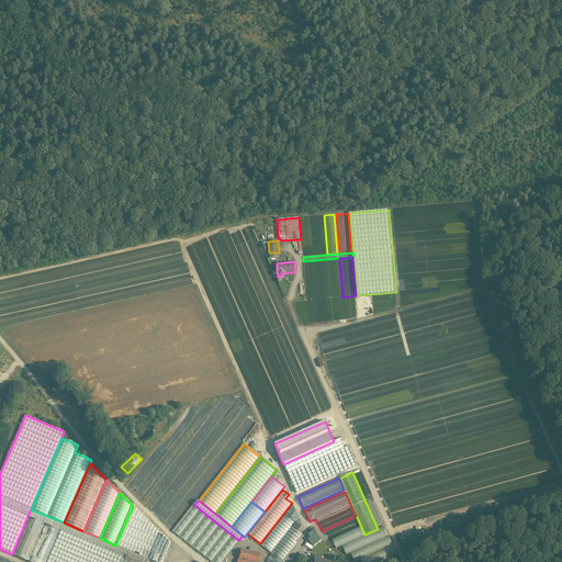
[(194,505),(193,505),(172,531),(199,551),(218,525),(194,505)]
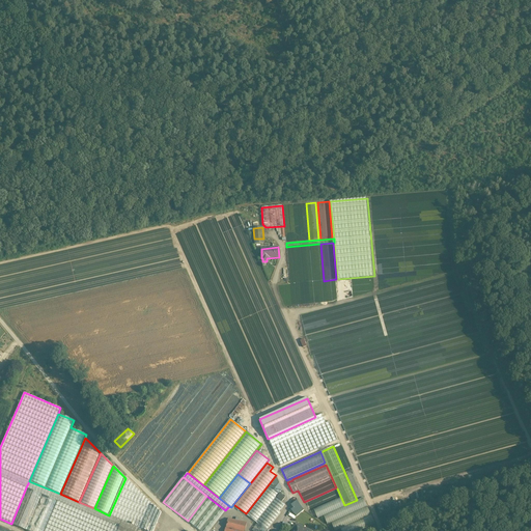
[(277,477),(270,486),(279,494),(282,490),(277,477)]
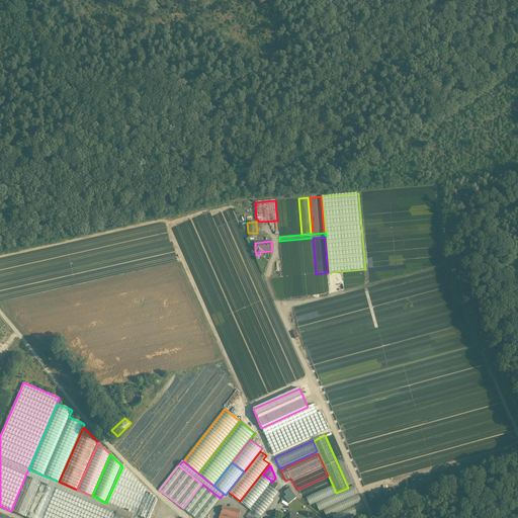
[(122,466),(106,503),(119,508),(133,477),(122,466)]
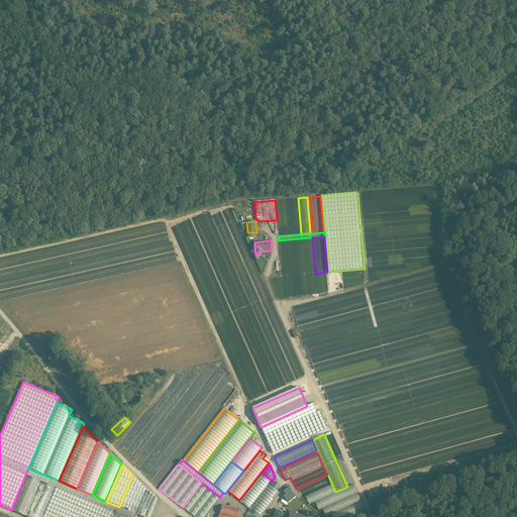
[(59,481),(28,469),(25,475),(56,488),(59,481)]
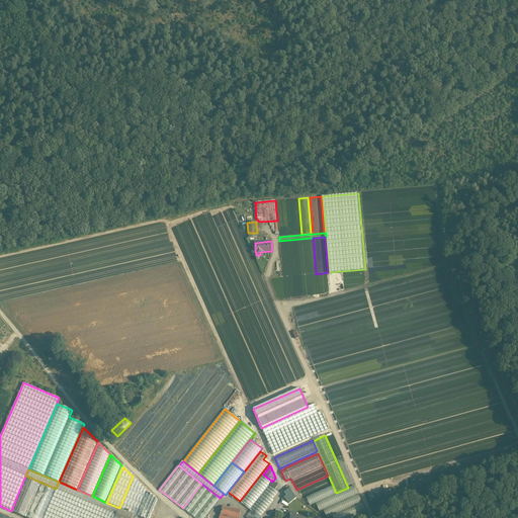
[(263,475),(241,502),(250,509),(269,486),(272,482),(263,475)]
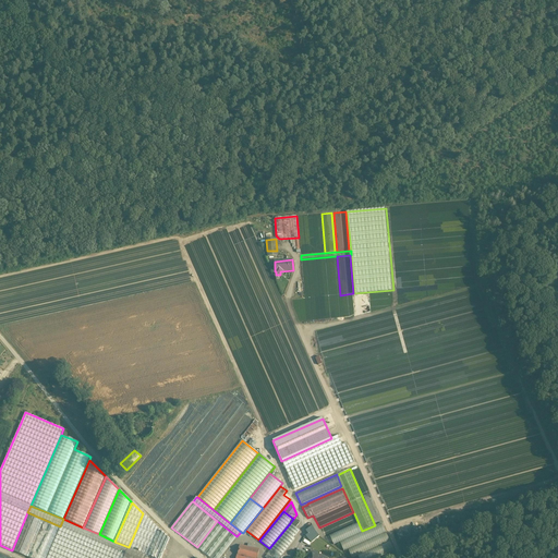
[(47,557),(60,526),(27,512),(12,550),(29,557),(47,557)]
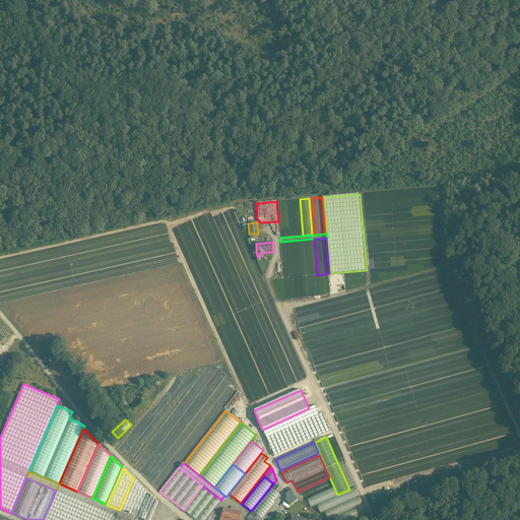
[(133,478),(120,510),(130,514),(132,509),(141,486),(133,478)]
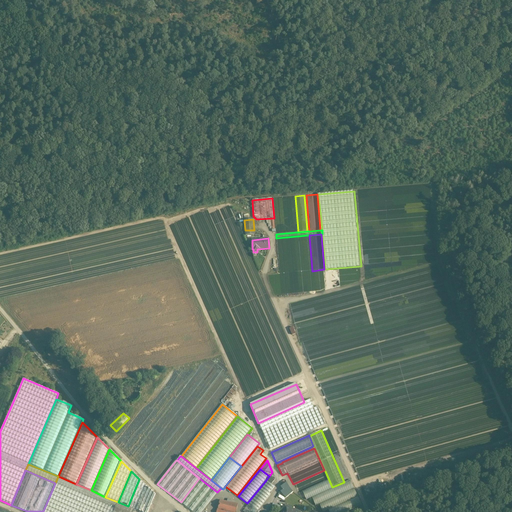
[(325,471),(295,485),(299,493),(303,492),(306,500),(312,497),(344,483),(344,482),(332,487),(325,471)]
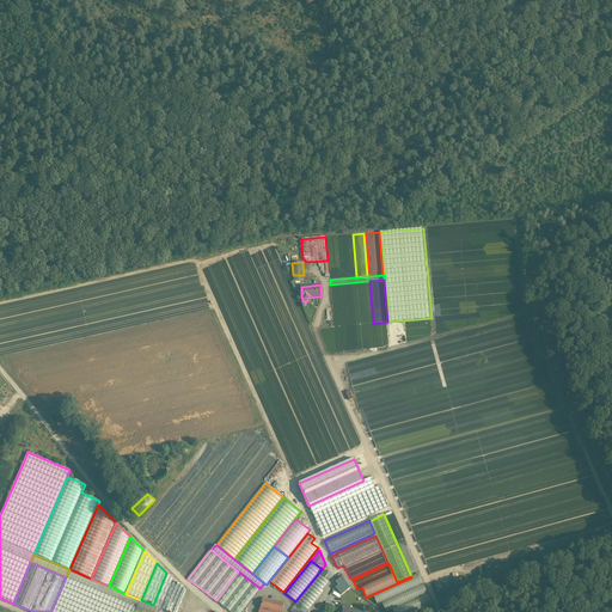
[(323,568),(319,573),(324,577),(329,573),(329,571),(323,568)]
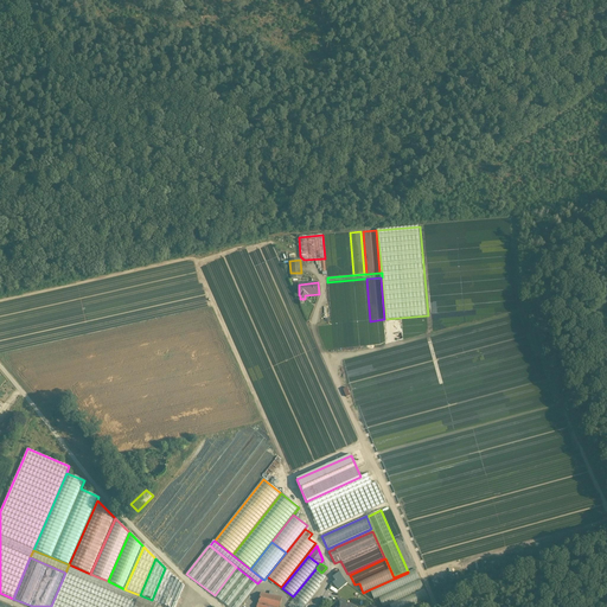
[(90,574),(69,564),(65,573),(81,580),(95,586),(109,592),(123,598),(136,604),(134,606),(160,606),(161,605),(152,600),(140,595),(125,589),(108,581),(90,574)]
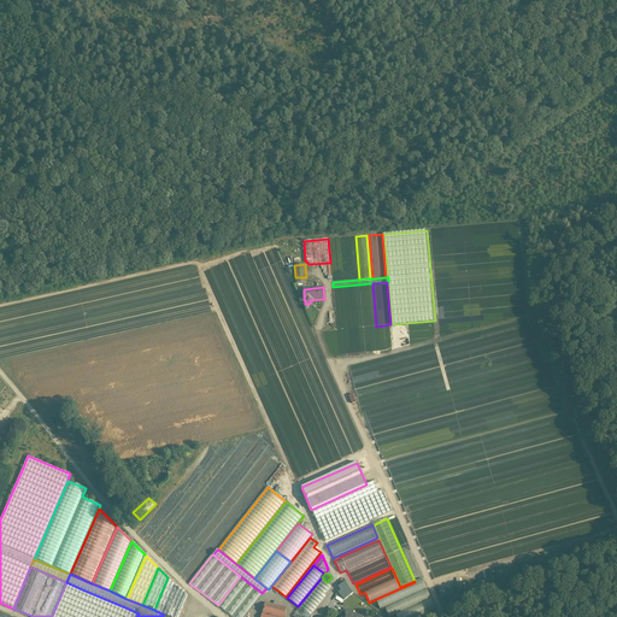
[(242,616),(262,593),(240,576),(218,605),(231,616),(242,616)]
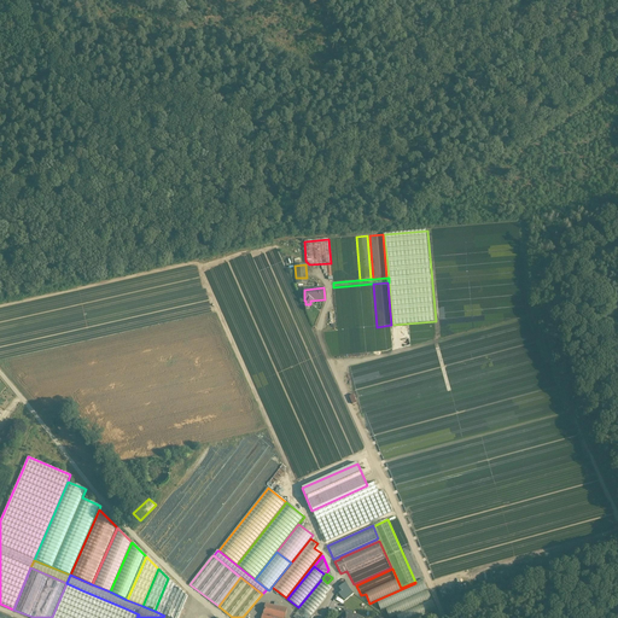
[(168,578),(157,605),(170,610),(179,589),(168,578)]
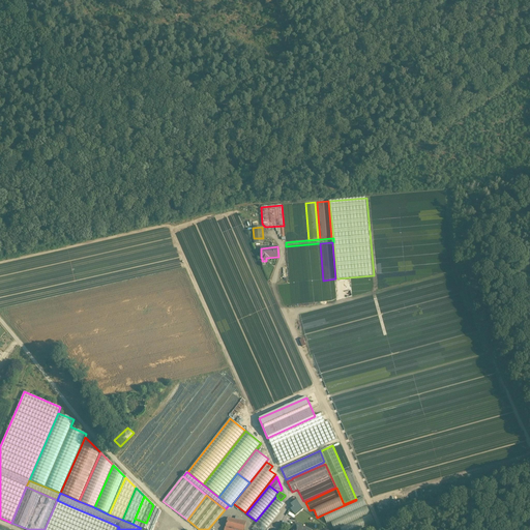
[(275,497),(256,521),(257,522),(252,529),(265,529),(281,511),(278,510),(285,503),(275,497)]
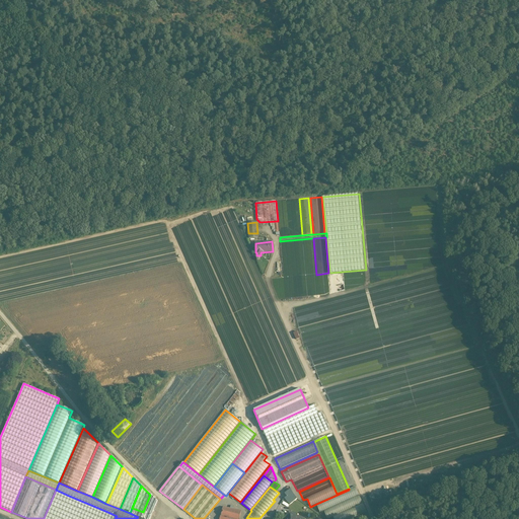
[(349,490),(316,504),(319,513),(323,511),(326,518),(327,518),(332,517),(334,518),(351,518),(366,512),(355,487),(349,490)]
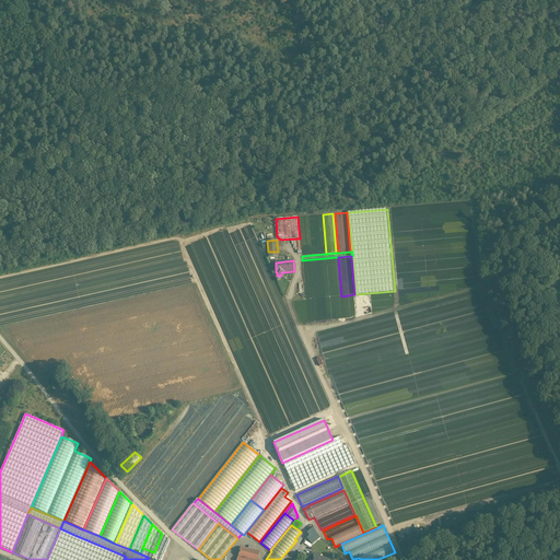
[(313,527),(307,533),(310,536),(306,538),(308,539),(313,545),(318,540),(313,534),(316,532),(313,527)]
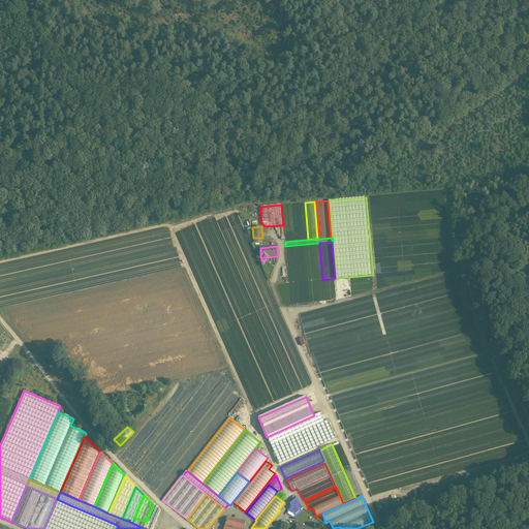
[(57,499),(44,528),(59,528),(70,505),(57,499)]
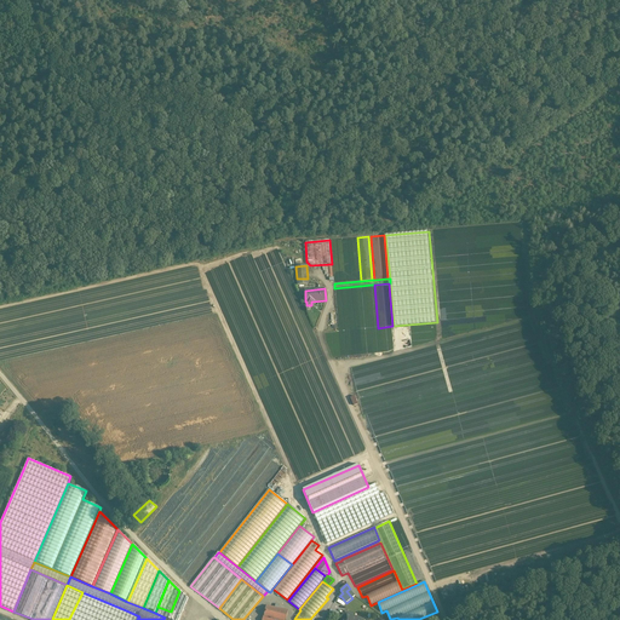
[(182,619),(191,601),(181,591),(168,619),(170,619),(182,619)]
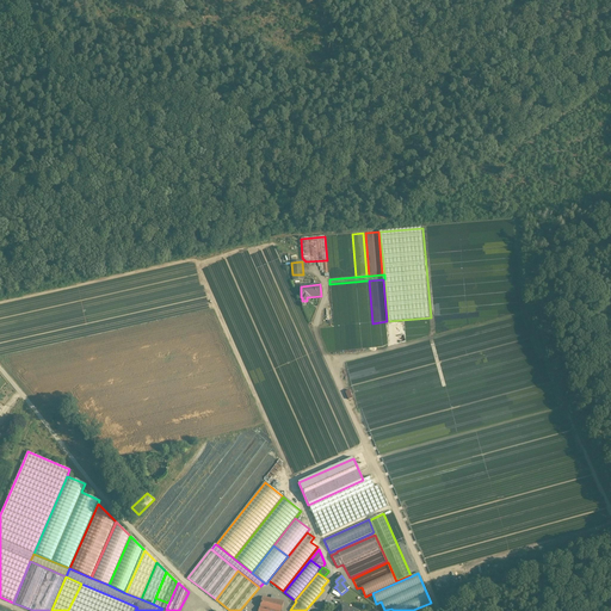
[(81,584),(68,610),(86,610),(96,590),(81,584)]
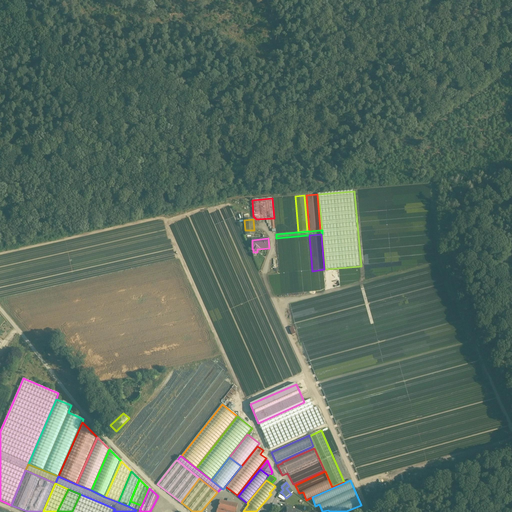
[(282,493),(277,497),(281,502),(286,498),(282,493)]
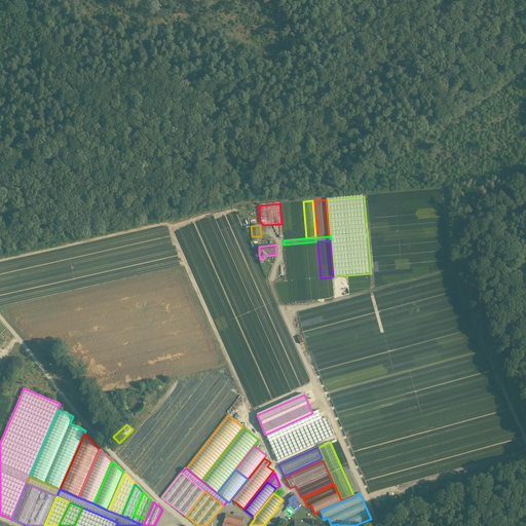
[(82,508),(74,525),(88,525),(95,513),(82,508)]
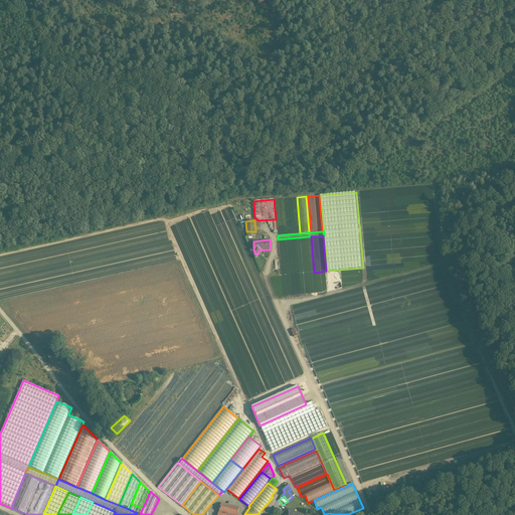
[(93,502),(87,514),(101,514),(105,507),(93,502)]
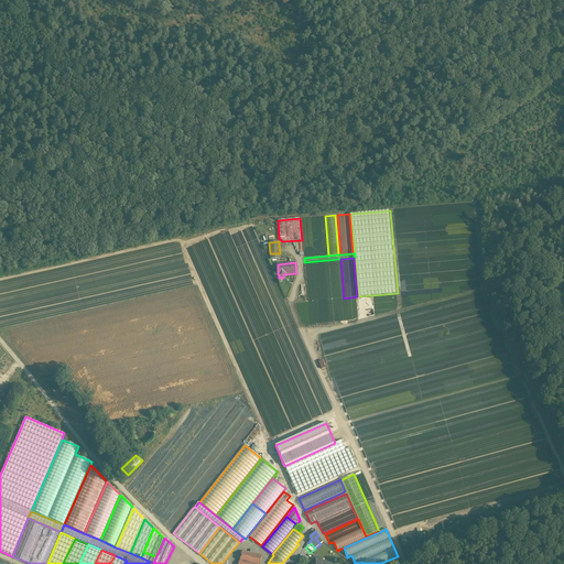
[(260,563),(262,555),(242,551),(239,562),(249,563),(260,563)]
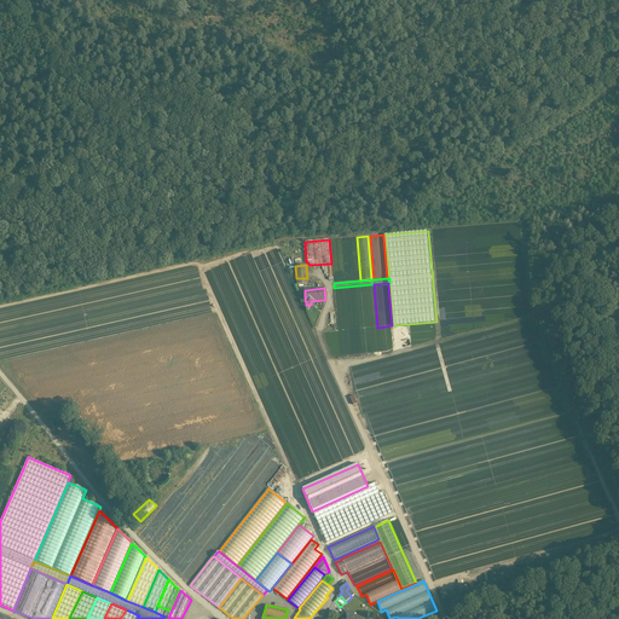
[(171,611),(157,606),(155,612),(165,617),(167,618),(171,611)]
